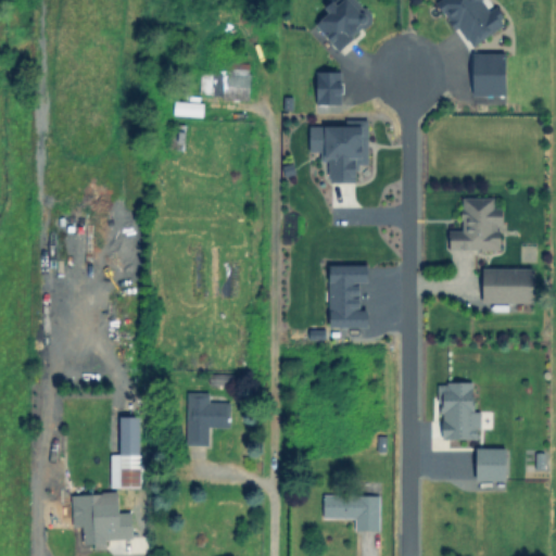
[(339,1),(340,0),(358,0),(366,9),(369,9),(375,14),(375,23),(369,27),(366,27),(356,36),(357,38),(343,50),(319,24),(333,11),(329,7),(337,0),(338,1),(339,1)]
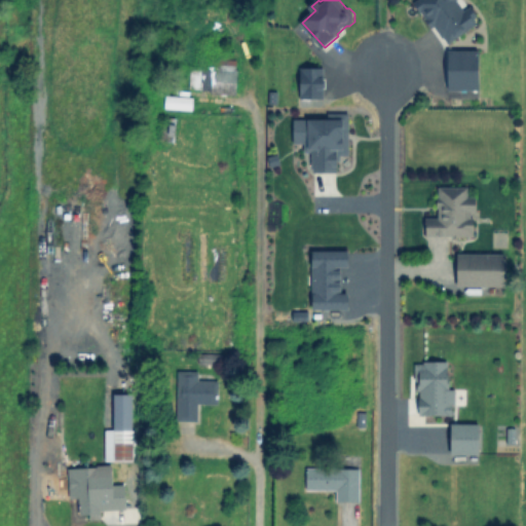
[(419,0),(457,0),(463,6),(466,12),(474,7),(480,15),(476,19),(480,24),(451,42),(446,36),(445,37),(437,26),(435,28),(427,19),(429,16),(424,8),(422,10),(417,2),(419,0)]
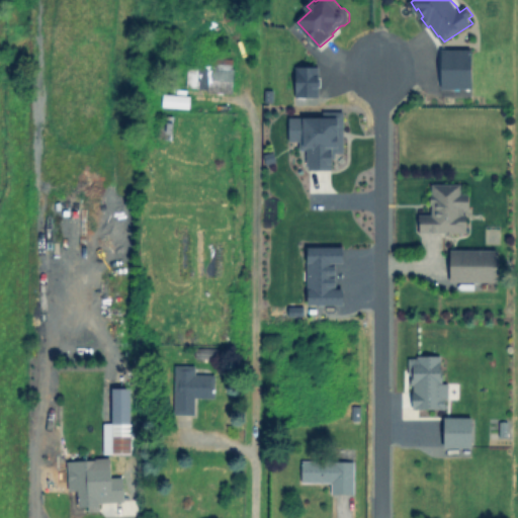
[(445,51),(475,51),(476,87),(445,87),(445,51)]
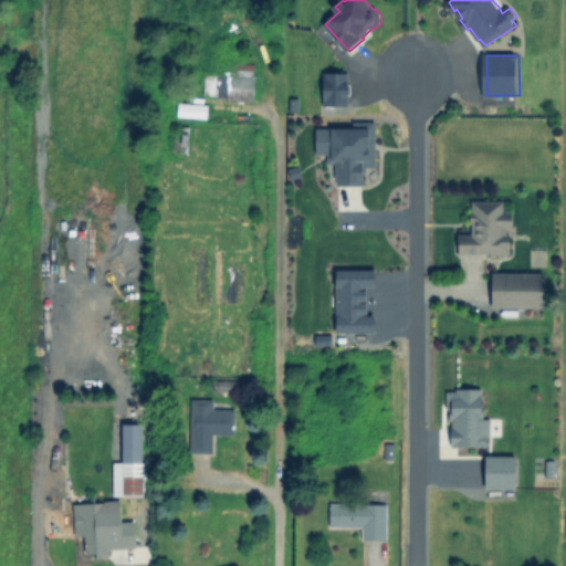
[(251,100),(253,63),(229,62),(229,73),(202,72),(201,97),(251,100)]
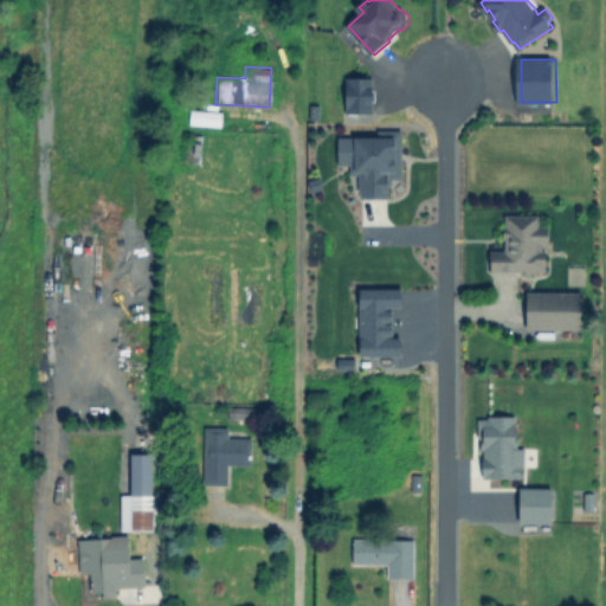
[(343,114),(371,113),(371,77),(342,77),(343,114)]
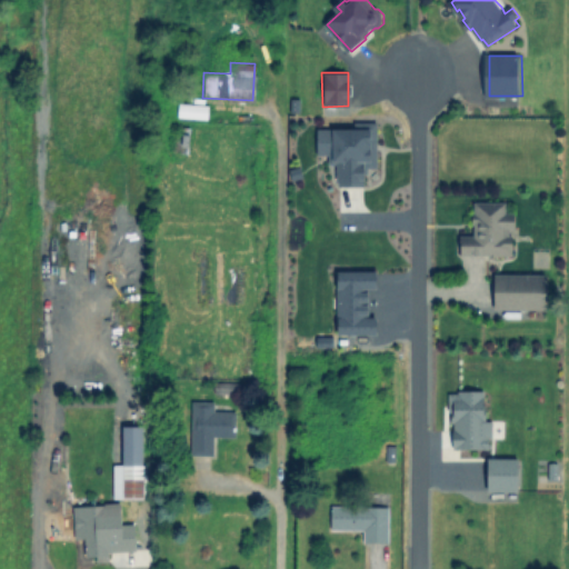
[(176,117),(206,118),(206,105),(177,103),(176,117)]
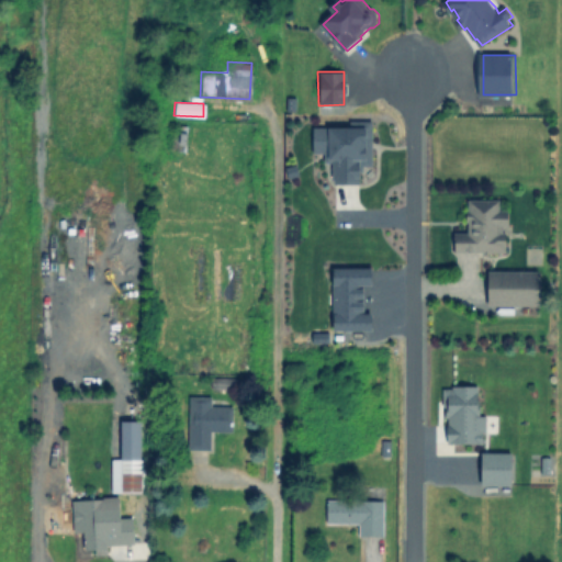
[(315,126),(352,126),(352,120),(374,120),(375,165),(362,166),(363,182),(337,183),(336,161),(326,163),(326,153),(315,153),(315,126)]
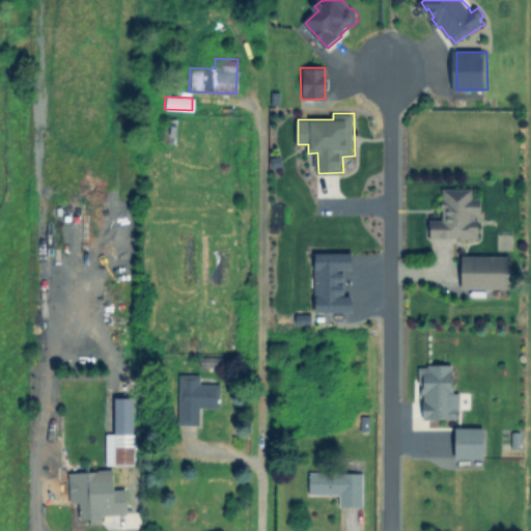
[(481,199),(481,213),(475,213),(475,220),(481,220),(481,236),(432,236),(432,220),(446,220),(446,190),(475,189),(475,199),(481,199)]
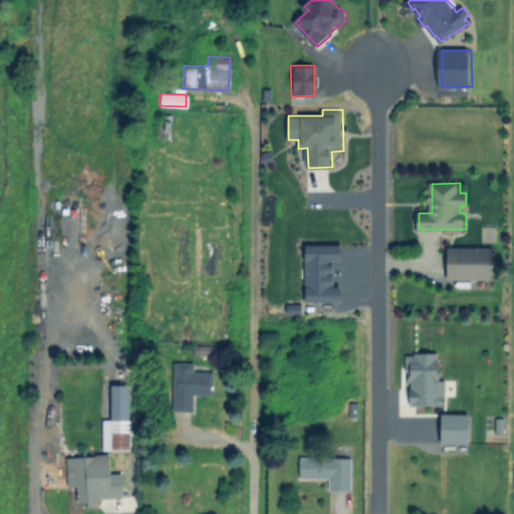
[(307,301),(307,244),(342,244),(342,259),(334,259),(334,286),(342,286),(342,301),(307,301)]
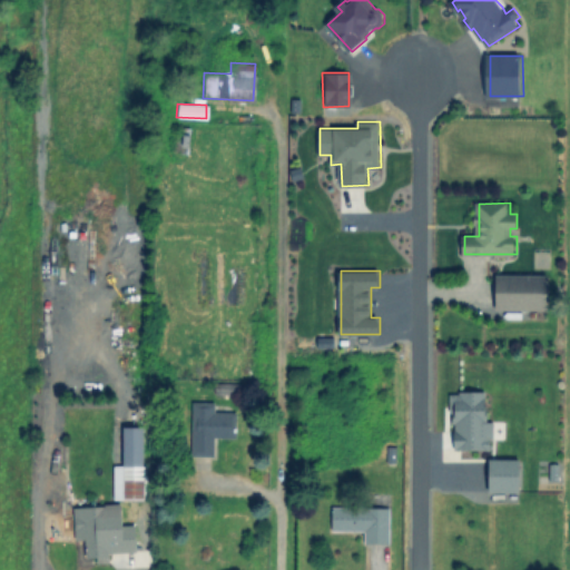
[(546,275),(547,306),(501,307),(500,276),(546,275)]
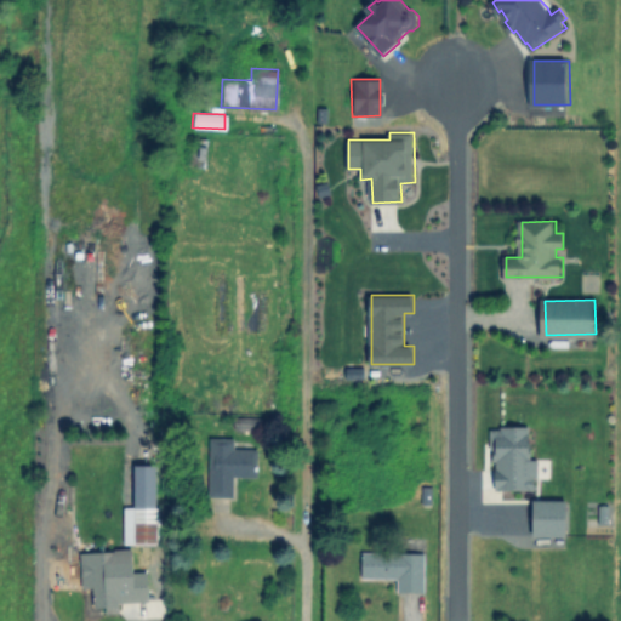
[(531,427),(531,444),(535,444),(535,461),(539,461),(539,490),(499,490),(499,461),(497,451),(494,451),(494,431),(503,431),(503,428),(531,427)]
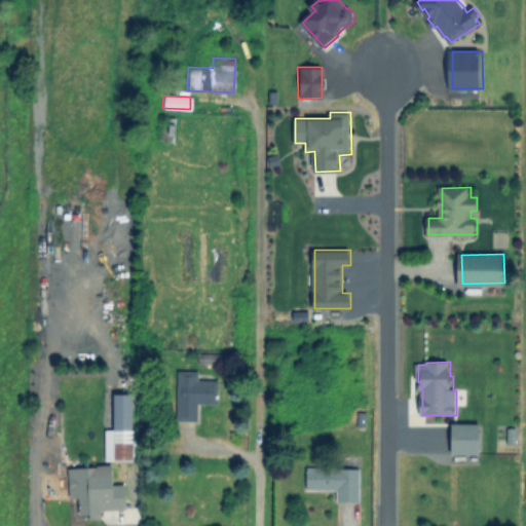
[(216,404),(216,380),(195,380),(196,371),(176,370),(175,420),(195,421),(195,403),(216,404)]
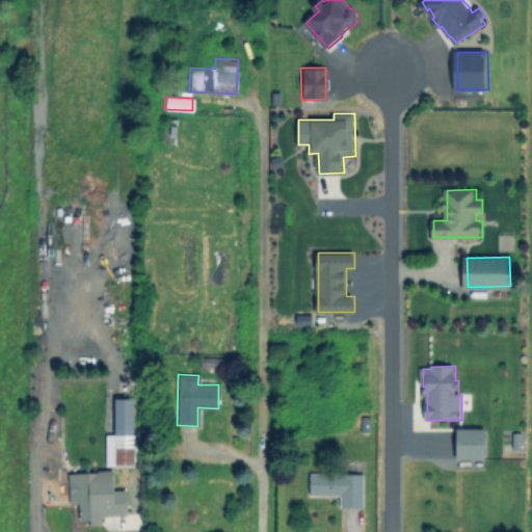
[(458,428),(486,428),(486,459),(458,459),(458,428)]
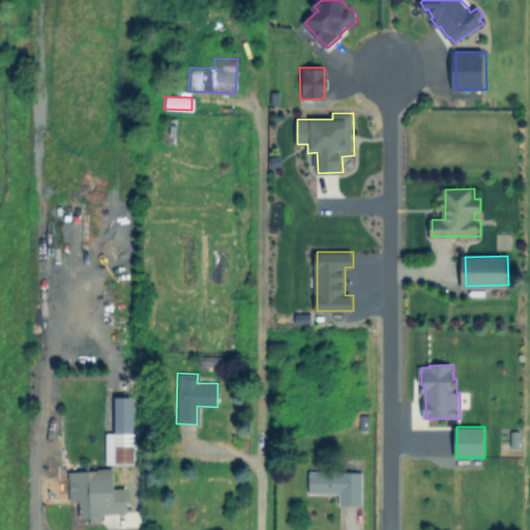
[(135,463),(135,433),(104,433),(104,464),(135,463)]
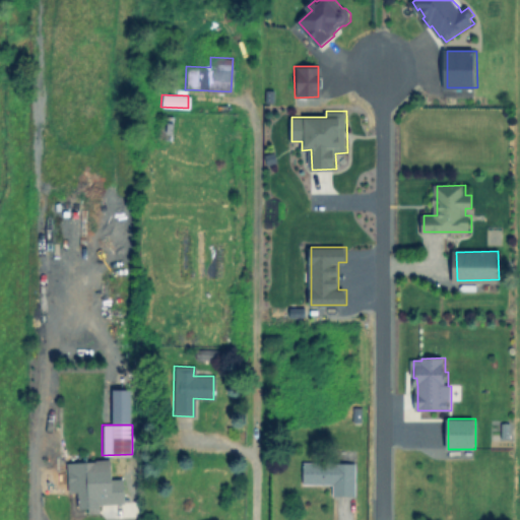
[(121,477),(110,478),(109,459),(74,460),(75,512),(98,512),(98,504),(122,503),(121,477)]
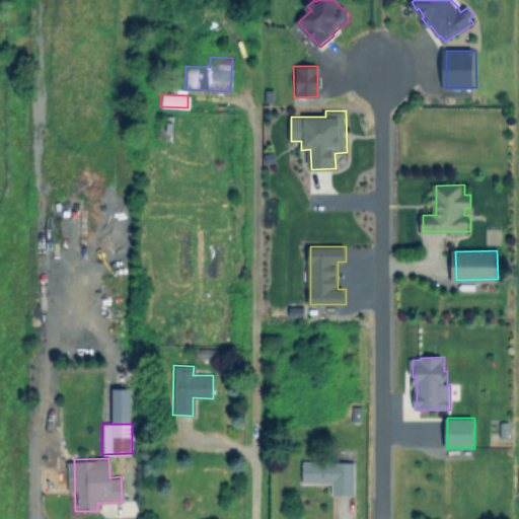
[(329,494),(352,495),(353,462),(300,461),(300,483),(329,484),(329,494)]
